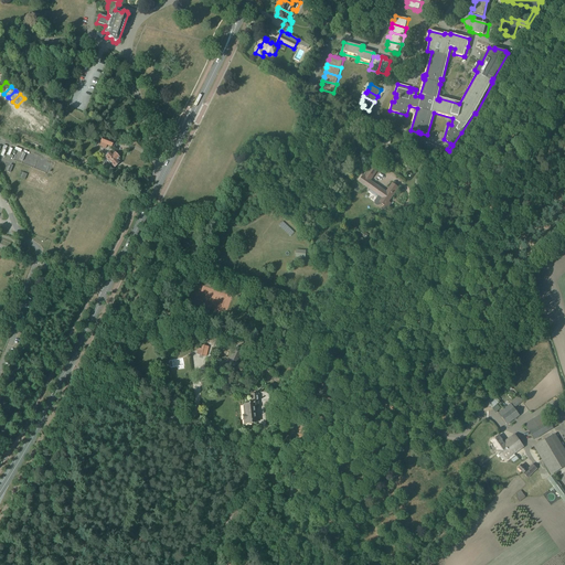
[(24,98),(17,106),(21,110),(24,107),(29,103),(24,98)]
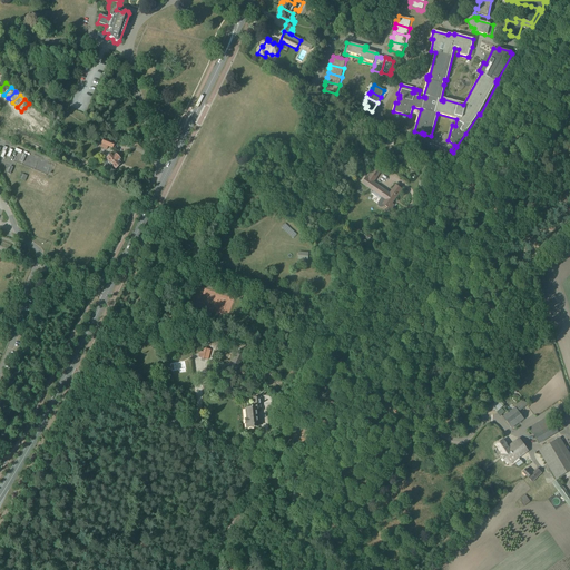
[(25,108),(21,111),(27,115),(33,107),(29,104),(25,108)]
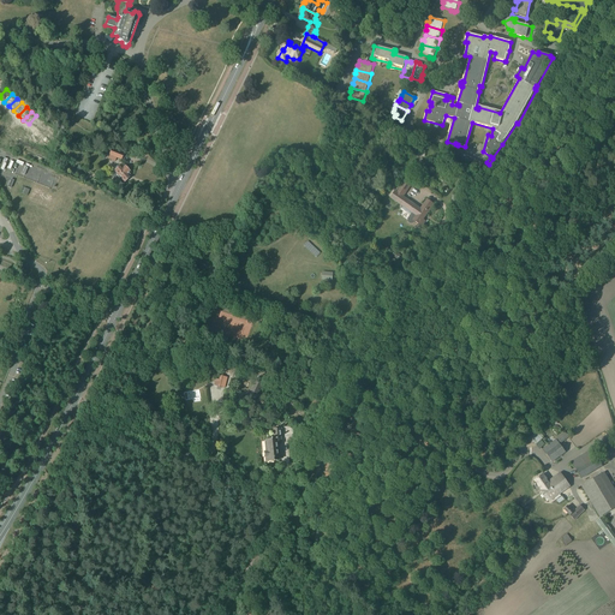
[(36,115),(29,124),(34,129),(39,125),(42,121),(36,115)]
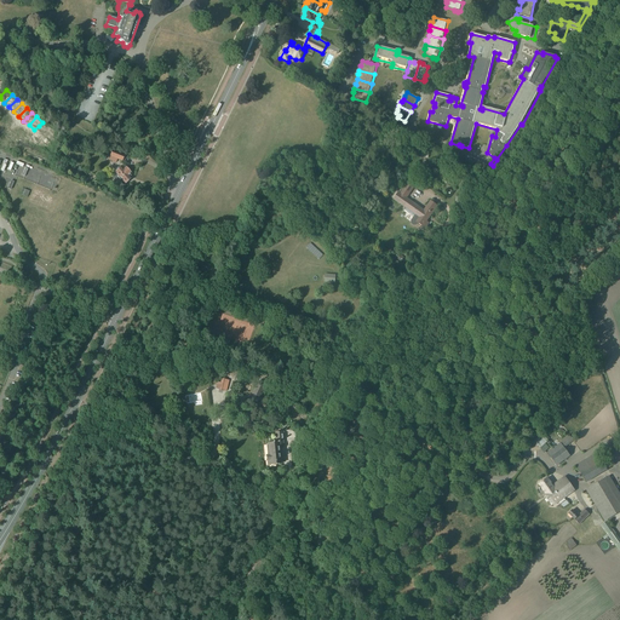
[(4,127),(0,136),(0,142),(6,145),(12,131),(4,127)]
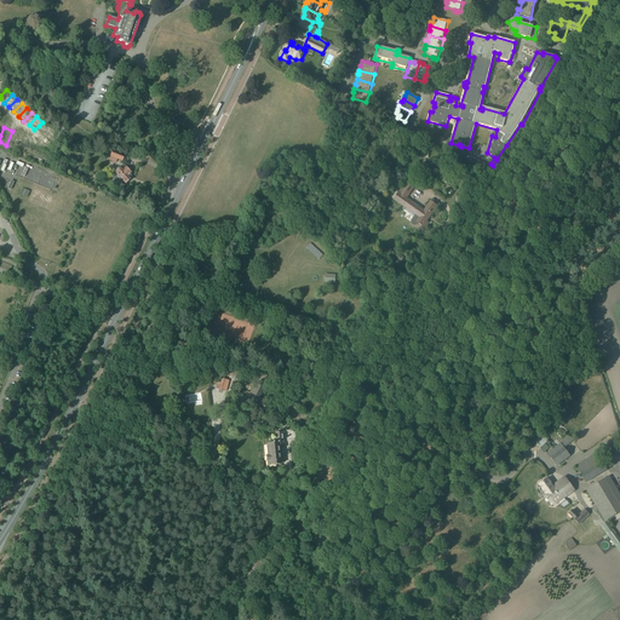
[(12,131),(6,145),(7,145),(15,149),(19,135),(12,131)]
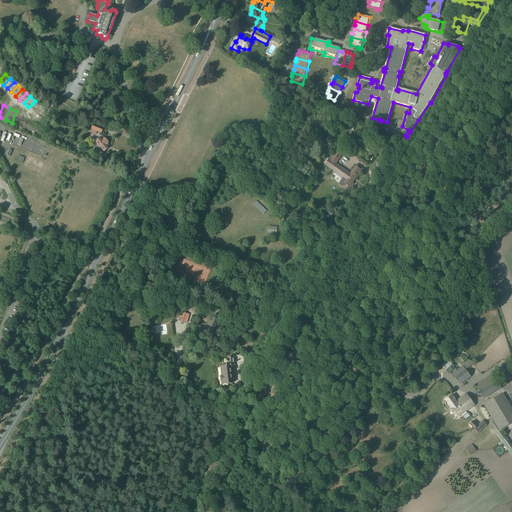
[(12,123),(11,123),(17,125),(22,113),(16,111),(12,123)]
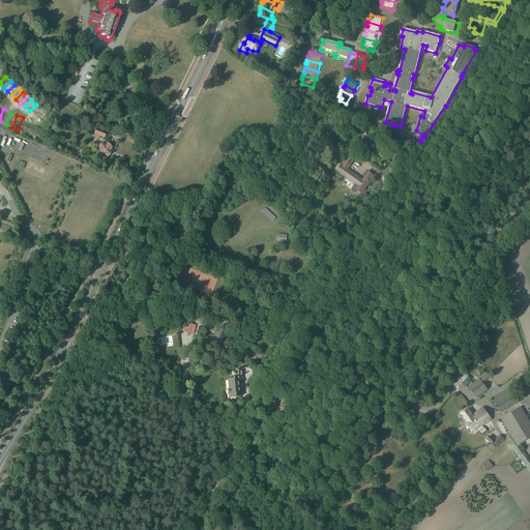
[(18,129),(24,131),(28,119),(23,117),(18,129)]
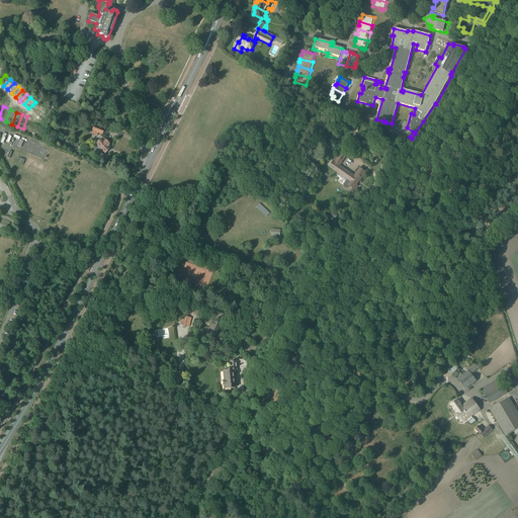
[(28,116),(23,128),(29,132),(34,118),(28,116)]
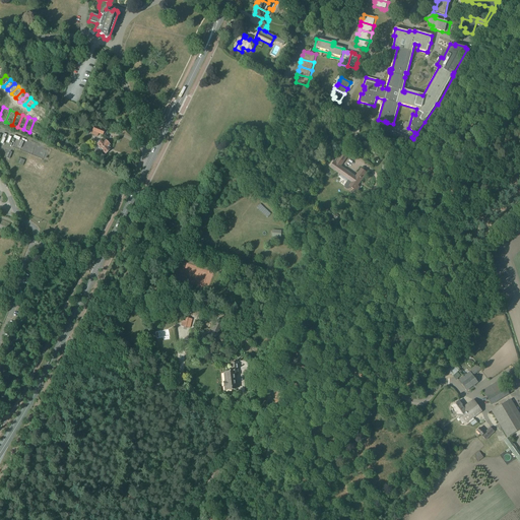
[(92,132),(103,136),(105,130),(94,126),(92,132)]
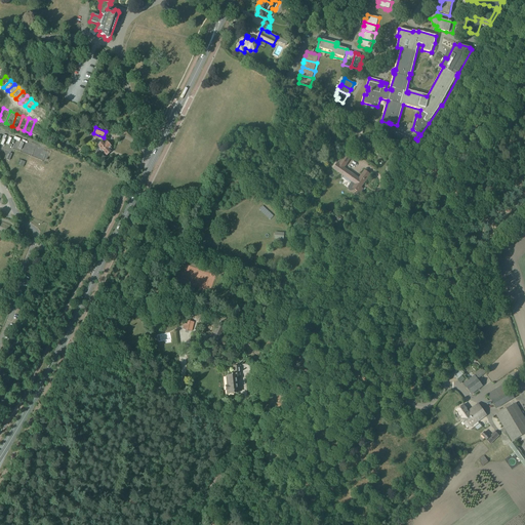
[(416,142),(399,133),(397,137),(414,146),(416,142)]
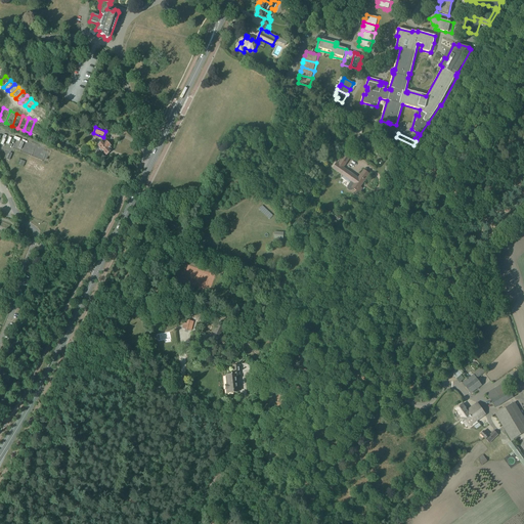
[(97,146),(98,147),(95,150),(100,157),(103,154),(105,156),(112,150),(111,149),(110,148),(112,147),(106,142),(104,143),(102,141),(101,143),(100,142),(96,145),(97,146)]
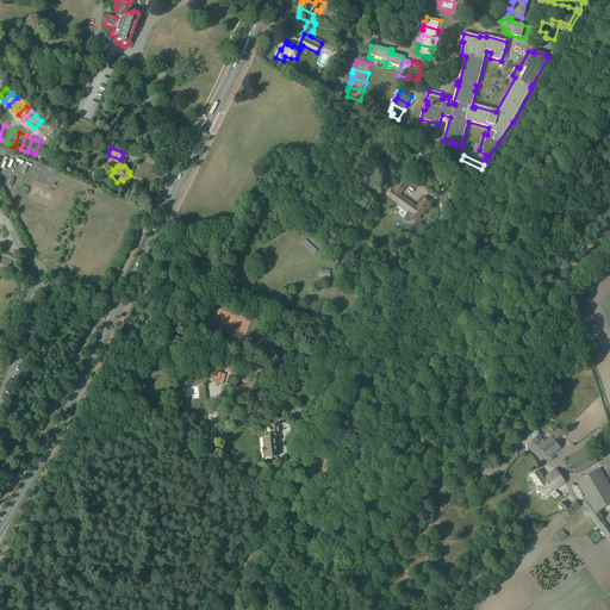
[(410,221),(411,219),(418,225),(422,219),(421,218),(430,203),(424,199),(417,207),(400,195),(411,180),(405,175),(393,191),(392,190),(387,197),(409,212),(405,217),(405,218),(405,219),(405,221),(406,222),(408,222),(409,222),(410,222),(410,221)]
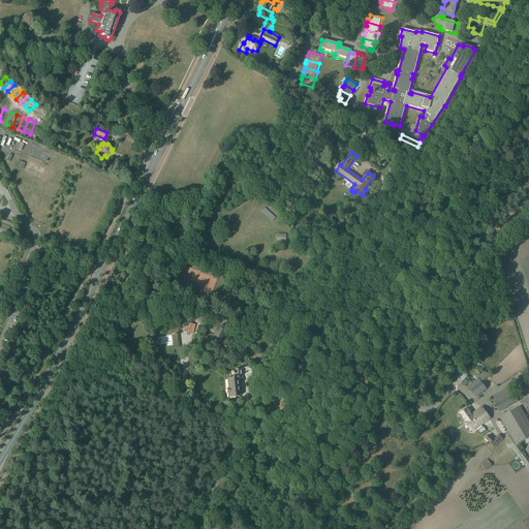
[(184,332),(187,333),(186,334),(188,334),(190,335),(193,324),(190,323),(186,322),(184,332)]
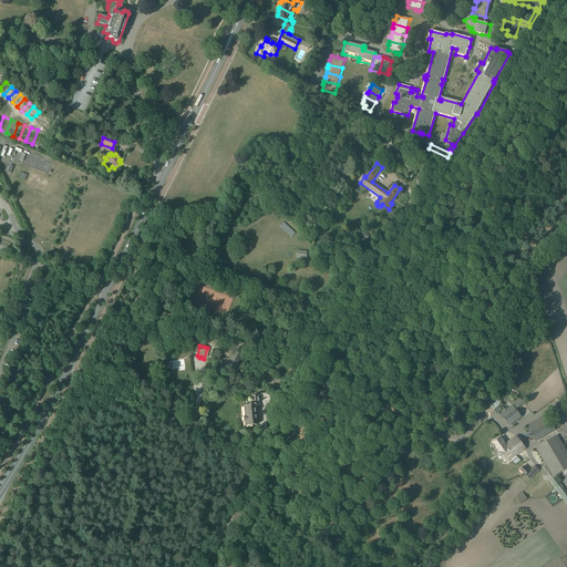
[(236,350),(230,361),(238,364),(239,361),(244,353),(236,350)]
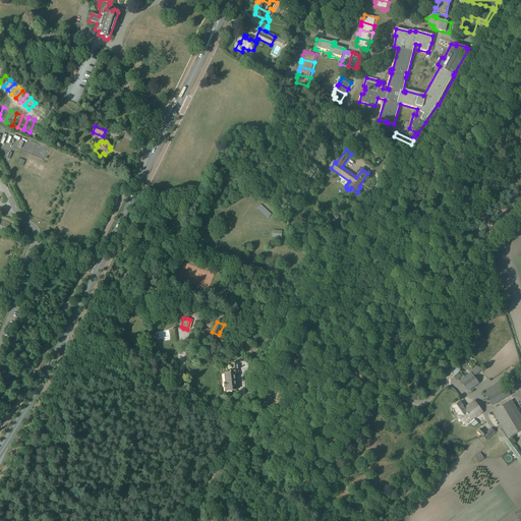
[(217,347),(220,342),(214,338),(211,343),(217,347)]
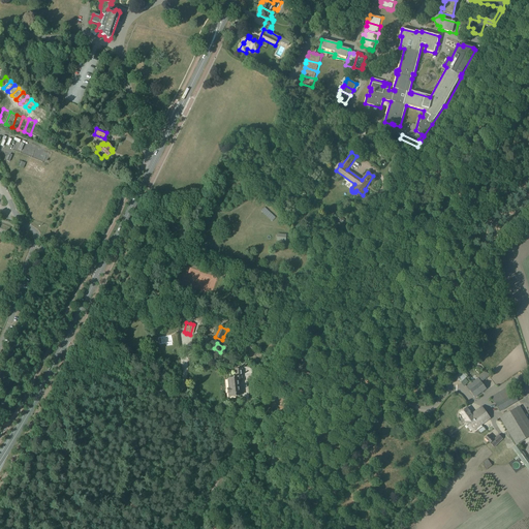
[(227,389),(227,394),(228,394),(228,398),(238,397),(240,397),(239,381),(242,380),(242,373),(243,373),(242,369),(235,369),(236,377),(228,378),(229,389),(227,389)]
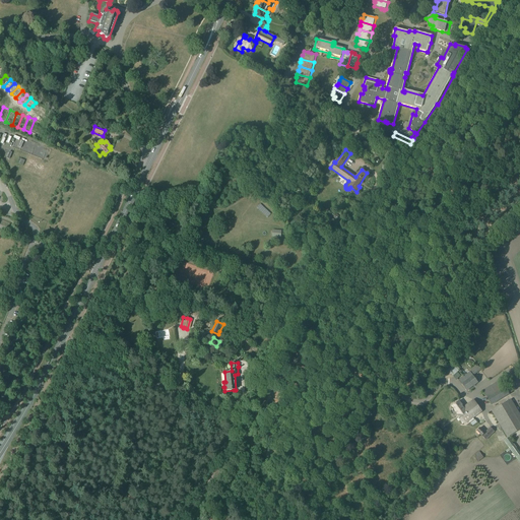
[(452,367),(451,367),(448,370),(456,380),(461,376),(458,372),(460,370),(455,364),(452,367)]
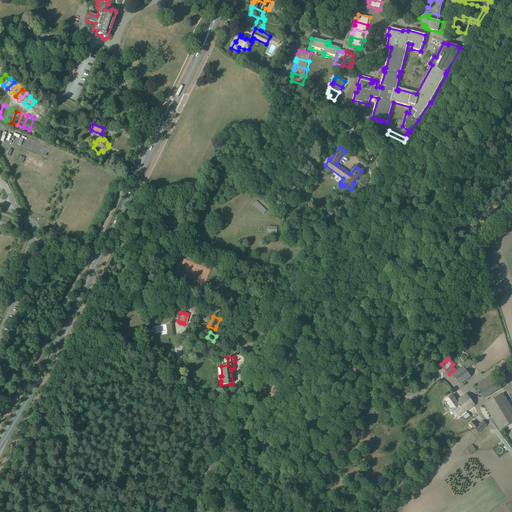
[(467,370),(474,364),(470,359),(463,364),(467,370)]
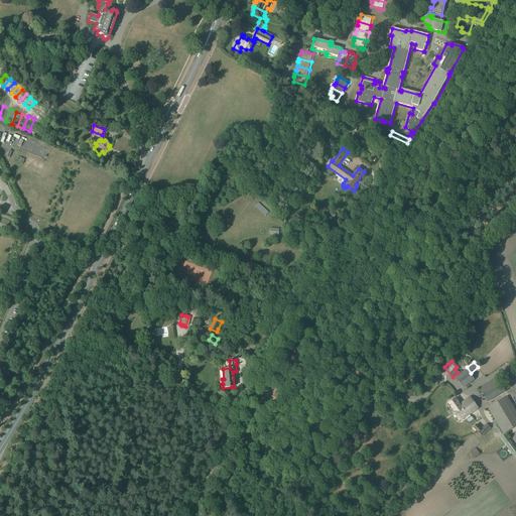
[(455,377),(457,379),(463,388),(475,380),(467,369),(455,377)]
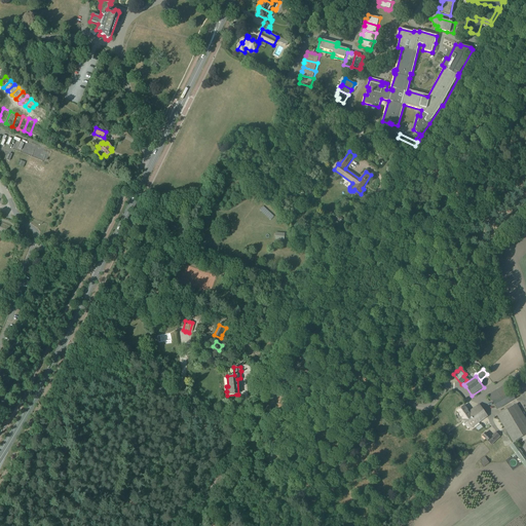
[(516,399),(506,383),(489,395),(497,410),(516,399)]
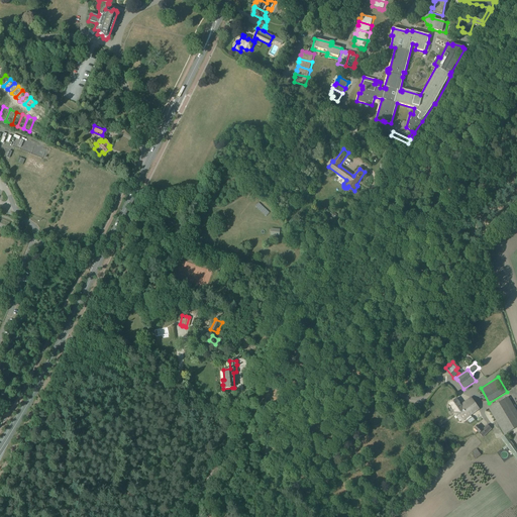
[(516,412),(509,398),(489,409),(505,435),(516,427),(516,412)]
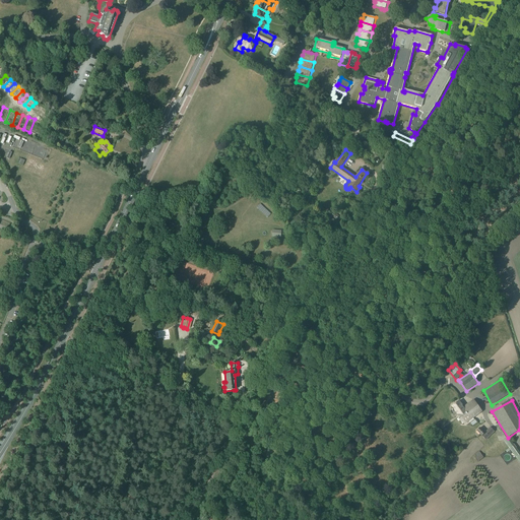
[(453,412),(453,413),(454,416),(456,416),(456,415),(457,415),(457,416),(458,415),(458,416),(462,413),(461,413),(465,410),(464,408),(459,401),(452,406),(455,411),(453,412)]
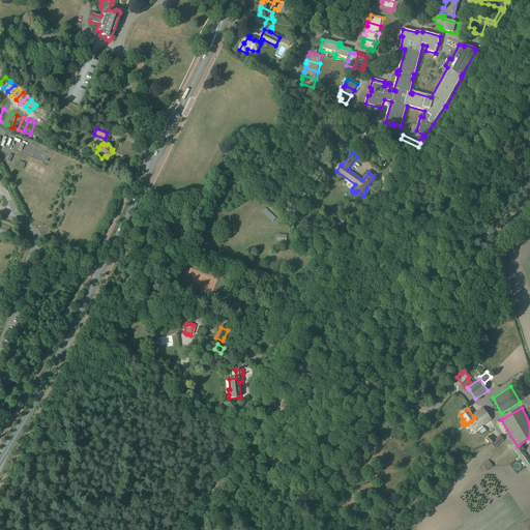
[(466,424),(470,431),(472,431),(473,432),(491,419),(483,409),(473,416),(474,418),(470,421),(471,421),(467,424),(467,423),(466,424)]
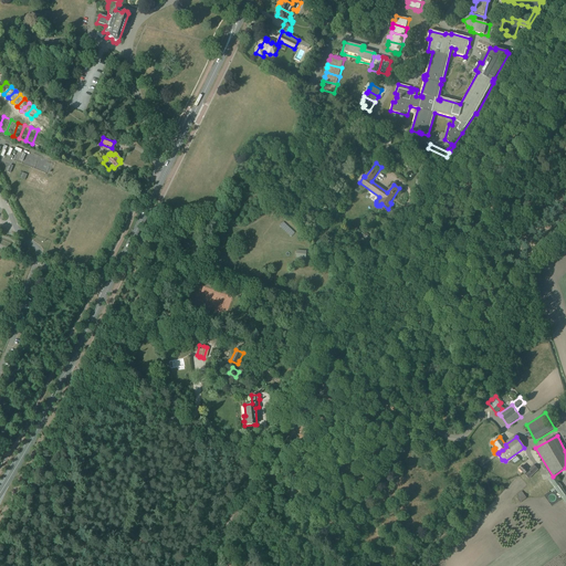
[(528,471),(523,465),(520,469),(530,479),(538,470),(534,465),(528,471)]
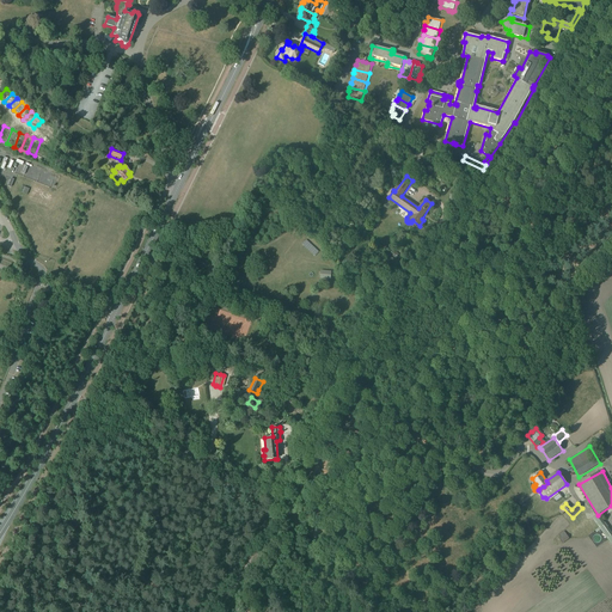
[(597,533),(600,530),(611,545),(611,533),(604,521),(599,515),(593,520),(598,526),(599,528),(595,531),(597,533)]
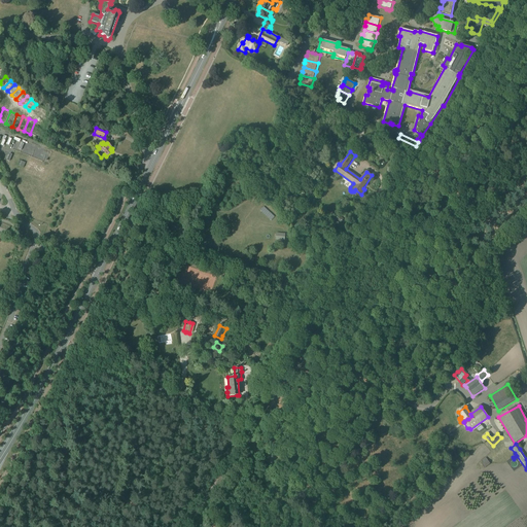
[(482,460),(483,463),(482,464),(485,468),(490,464),(486,458),(482,460)]
